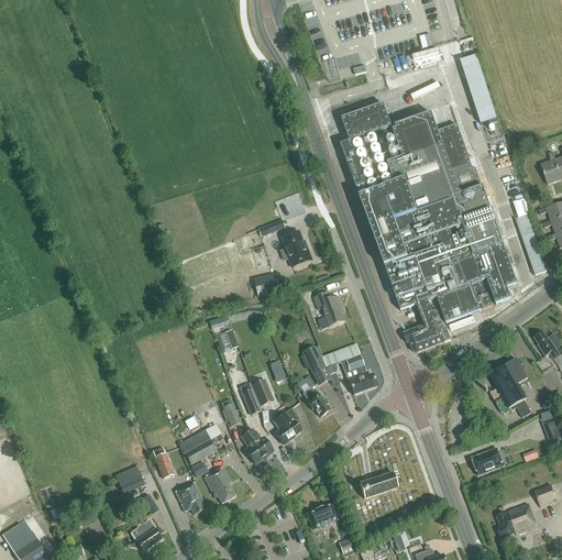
[(496,116),(475,53),(460,58),(480,121),(496,116)]
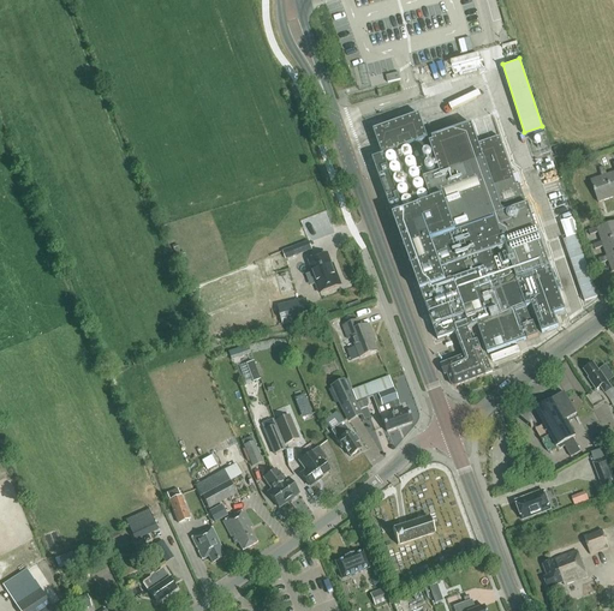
[(371,156),(413,273),(415,271),(421,288),(419,289),(423,299),(433,324),(436,334),(453,328),(463,353),(440,361),(443,372),(446,371),(451,382),(453,383),(492,369),(486,354),(483,355),(477,337),(472,340),(466,325),(469,325),(476,323),(487,351),(525,336),(519,322),(530,318),(524,305),(516,309),(514,307),(524,304),(525,305),(530,303),(541,330),(558,323),(553,311),(565,307),(549,264),(528,201),(526,201),(520,180),(517,181),(501,133),(478,142),(476,136),(469,121),(430,135),(431,137),(429,138),(419,111),(373,126),(381,153),(371,156)]
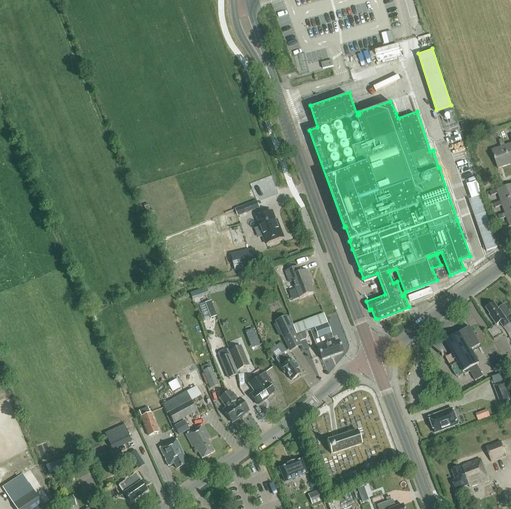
[(510,161),(504,143),(501,136),(497,137),(500,144),(490,147),(497,166),(510,161)]
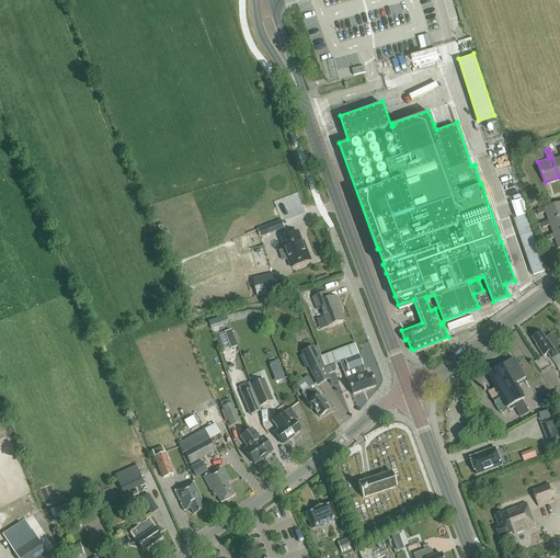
[(547,217),(559,213),(559,200),(543,206),(543,205),(536,207),(537,212),(545,209),(547,217)]
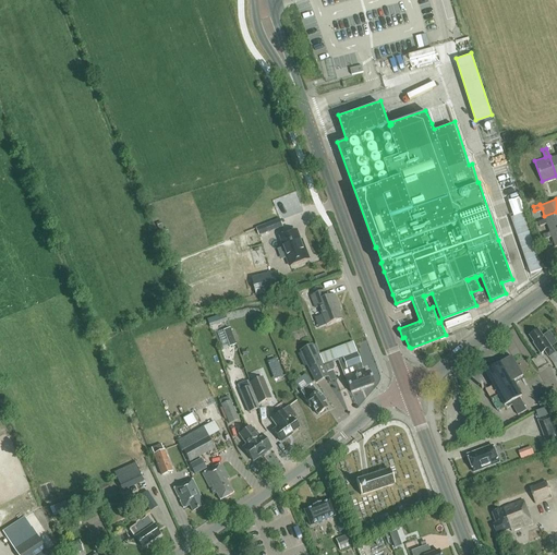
[(556,212),(544,216),(536,219),(539,224),(546,221),(548,229),(556,226),(556,212)]
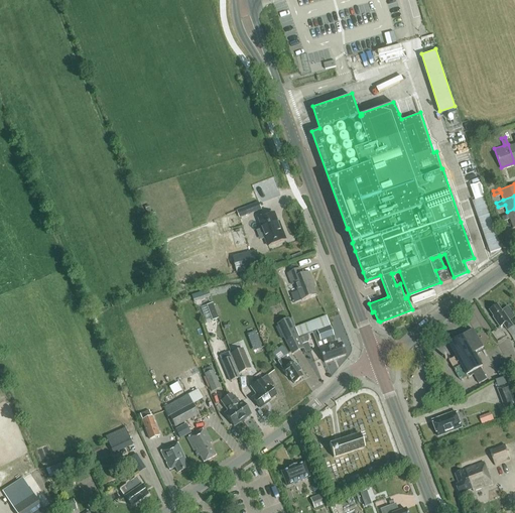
[(258,200),(244,205),(247,213),(261,207),(258,200)]
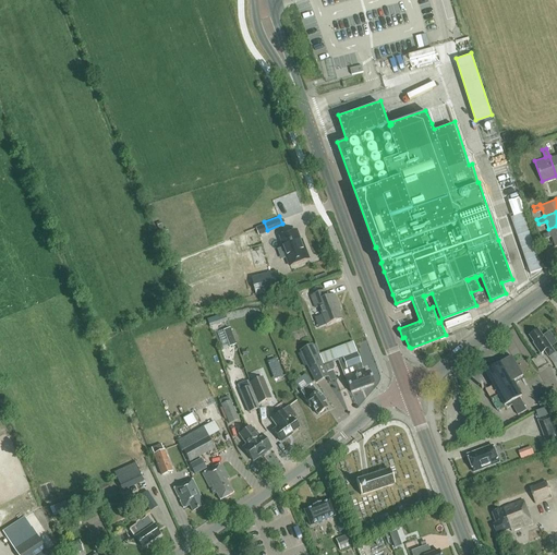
[(556,226),(548,229),(542,232),(543,237),(551,233),(554,243),(556,242),(556,226)]
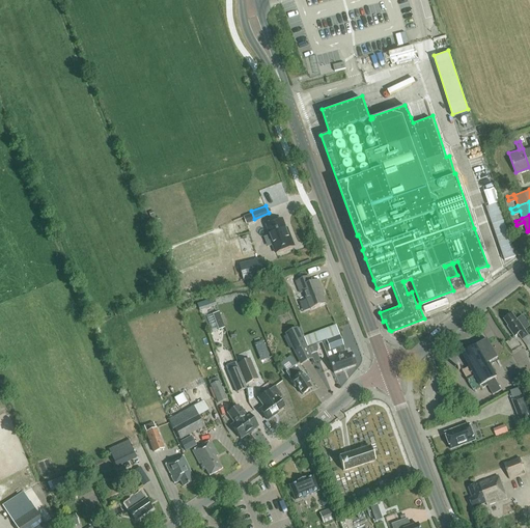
[(268,232),(275,250),(293,244),(288,231),(286,231),(281,217),(266,223),(270,231),(268,232)]
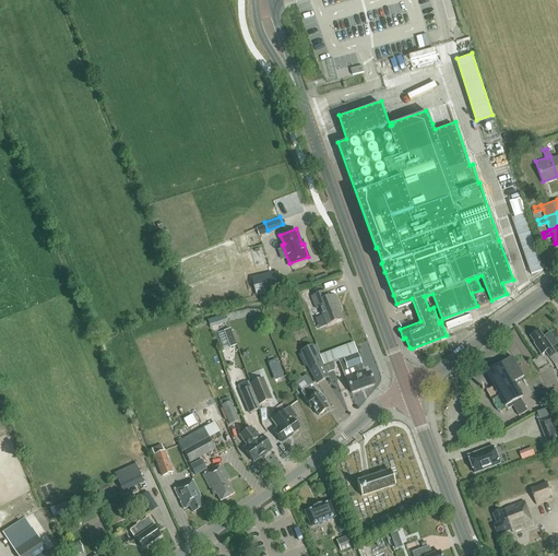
[(263,241),(252,245),(257,262),(269,259),(263,241)]
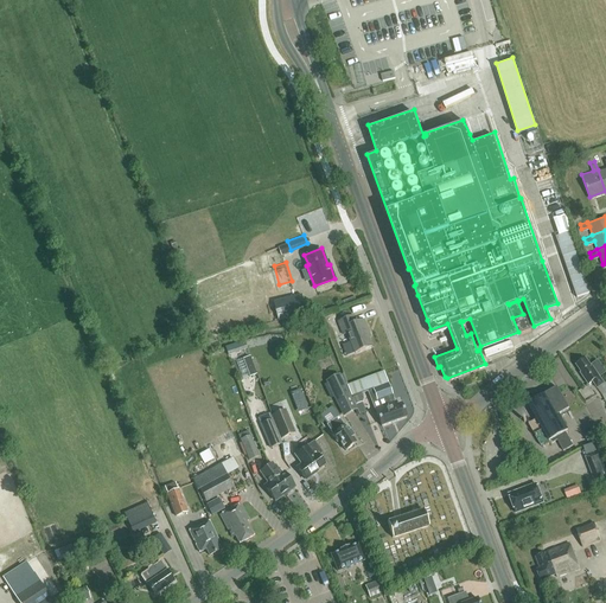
[(306,310),(301,292),(273,299),(278,318),(306,310)]
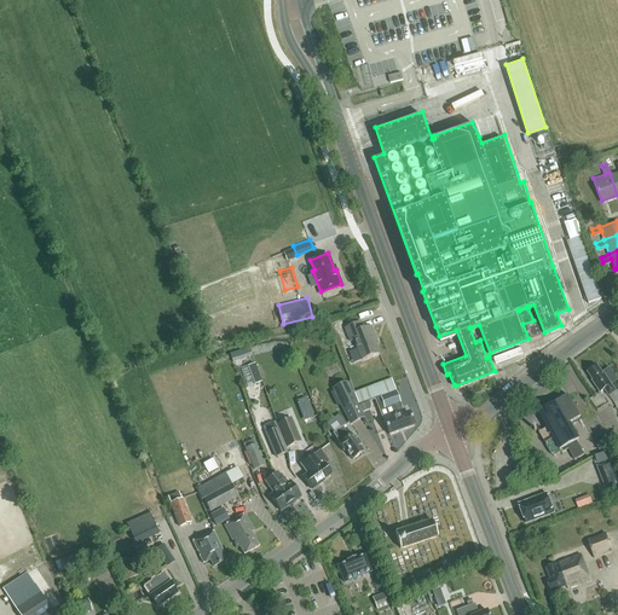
[(361,357),(377,349),(375,342),(376,341),(370,323),(363,326),(359,319),(344,325),(348,338),(353,336),(361,357)]
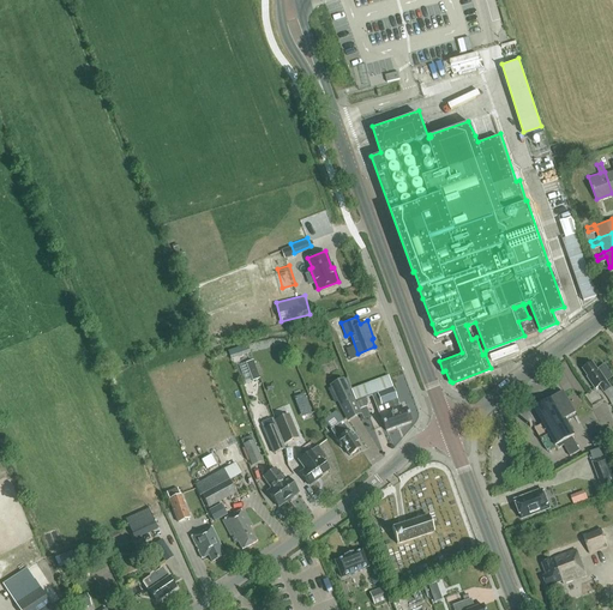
[(521,322),(526,336),(536,331),(532,319),(521,322)]
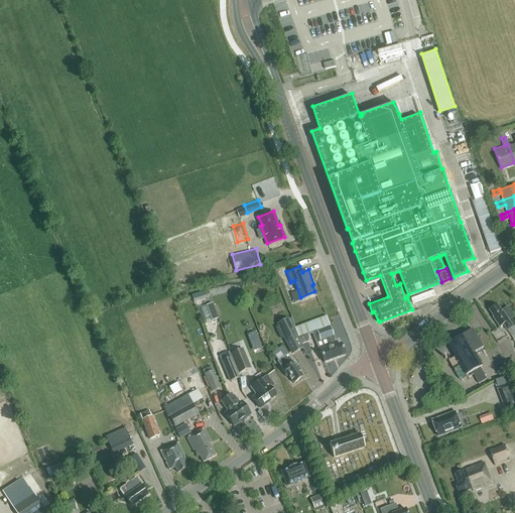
[(200,300),(197,293),(188,296),(190,303),(200,300)]
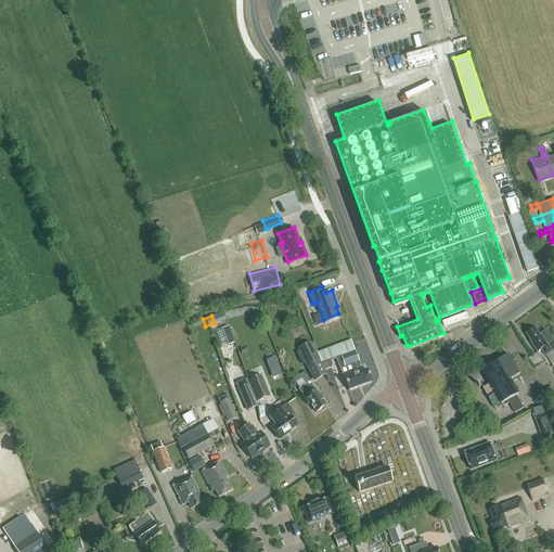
[(233,339),(228,323),(221,325),(228,343),(233,339)]
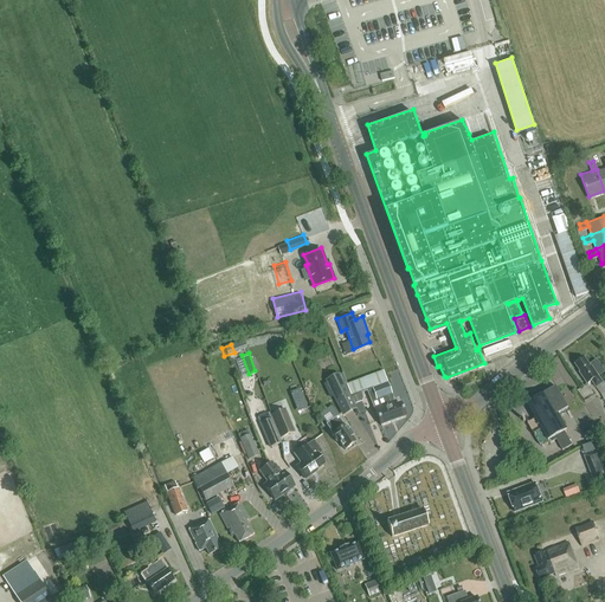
[(602,380),(597,374),(604,369),(596,357),(589,362),(584,355),(574,362),(587,380),(591,377),(600,392),(604,400),(604,399),(604,377),(602,380)]
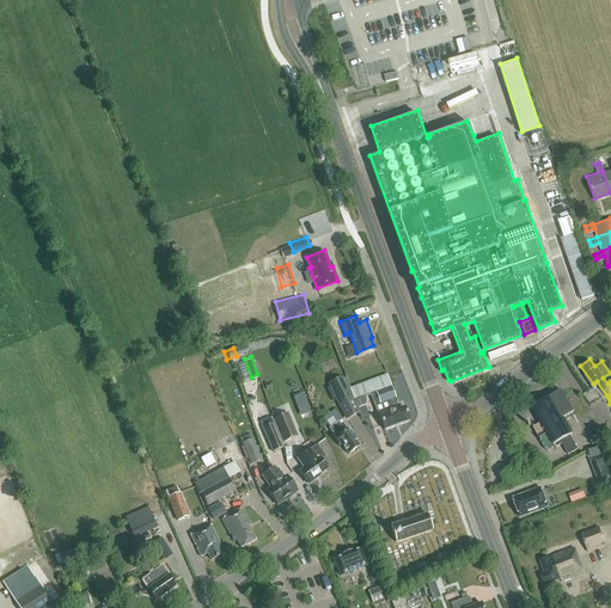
[(377,407),(377,410),(384,427),(408,418),(403,404),(398,405),(385,372),(349,385),(361,415),(368,412),(364,403),(365,398),(364,394),(370,392),(376,407),(377,407)]
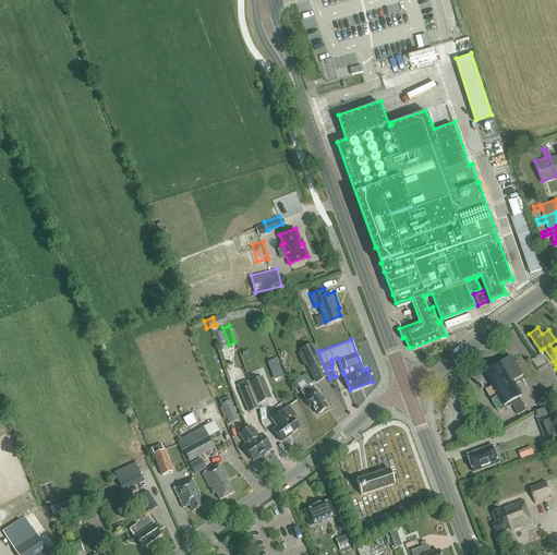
[(311,341),(299,348),(315,381),(327,374),(311,341)]
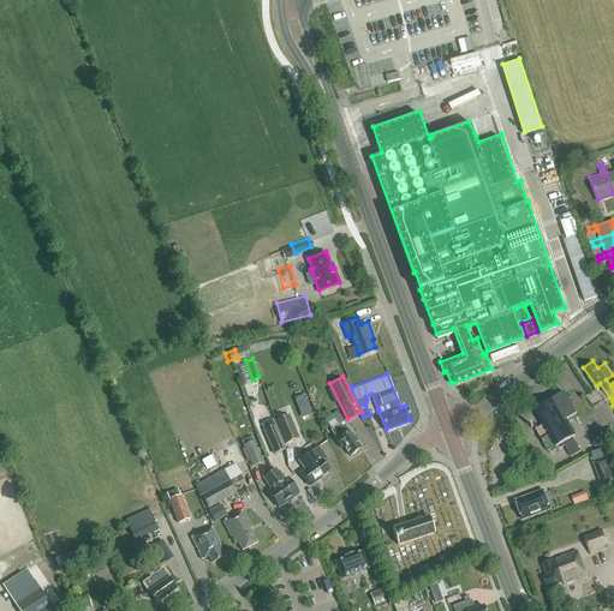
[(566,419),(577,412),(561,389),(531,407),(530,408),(538,423),(534,426),(547,448),(554,443),(556,447),(564,443),(570,454),(578,449),(580,448),(572,433),(573,432),(566,419)]
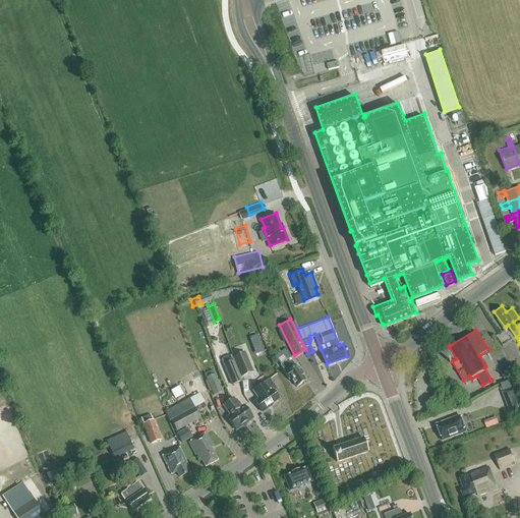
[(254,352),(264,348),(256,332),(248,335),(254,352)]
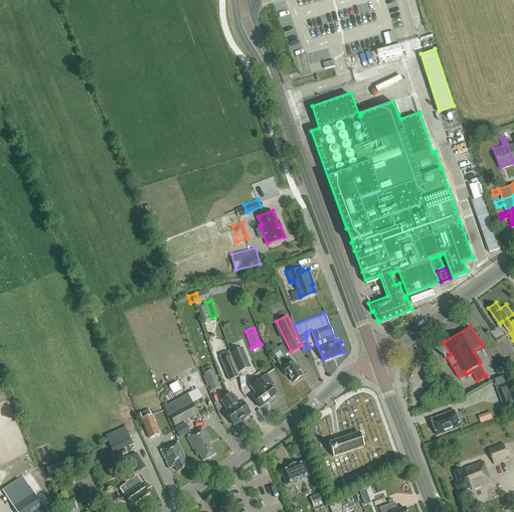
[(228,351),(237,370),(249,365),(241,345),(228,351)]
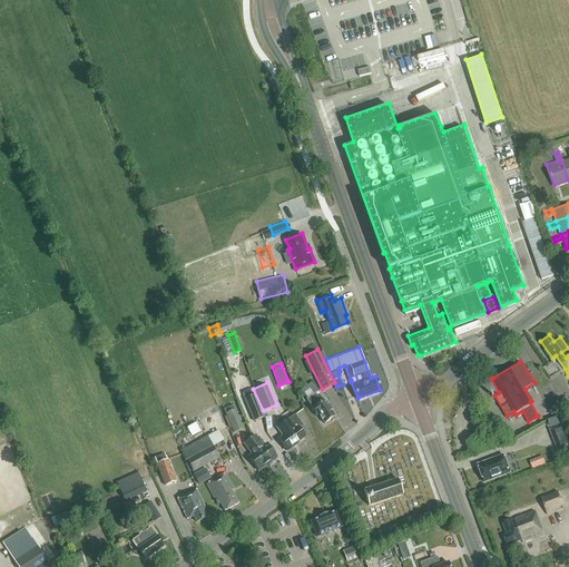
[(243,396),(253,419),(263,414),(253,391),(251,387),(242,390),(244,396),(243,396)]
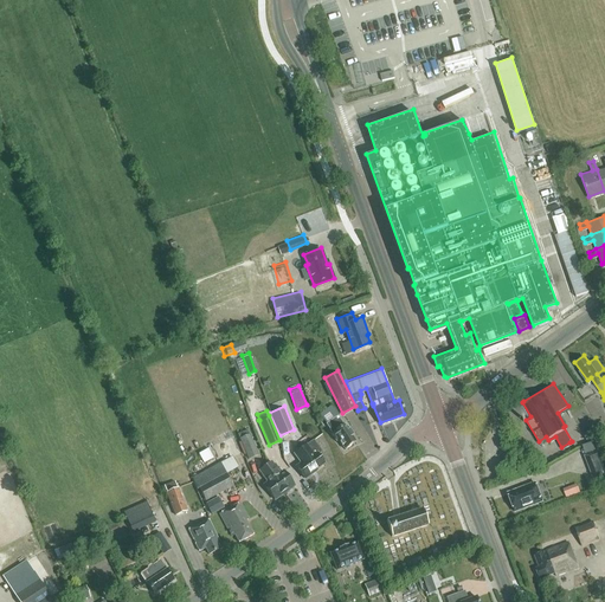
[(343,447),(355,440),(351,434),(353,433),(348,427),(347,427),(343,421),(342,422),(336,414),(332,416),(328,410),(321,415),(332,433),(330,433),(334,438),(336,437),(343,447)]
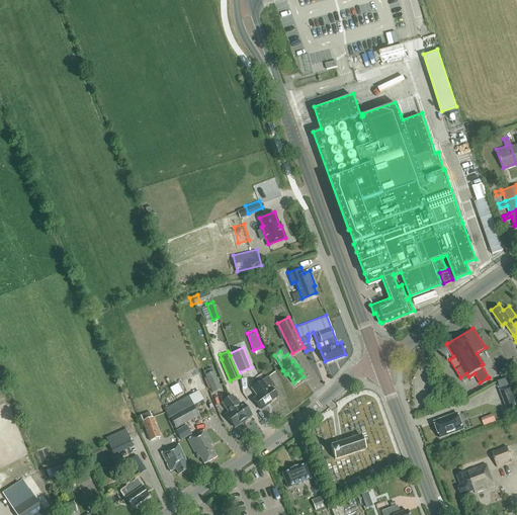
[(200,365),(211,391),(220,388),(209,362),(200,365)]
